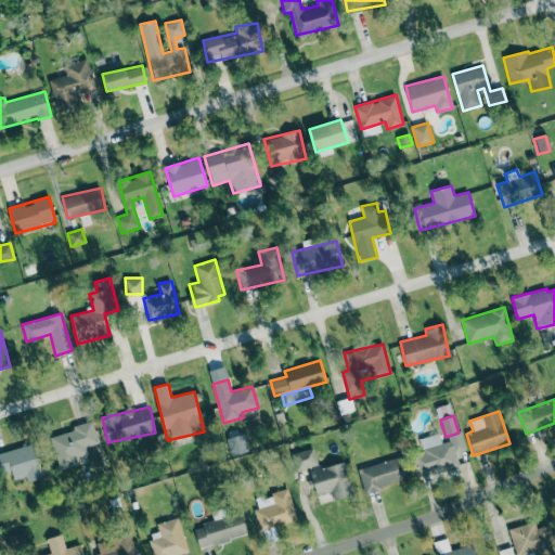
[(51,437),(60,469),(78,464),(76,457),(88,454),(86,447),(99,443),(92,421),(73,426),(74,430),(51,437)]
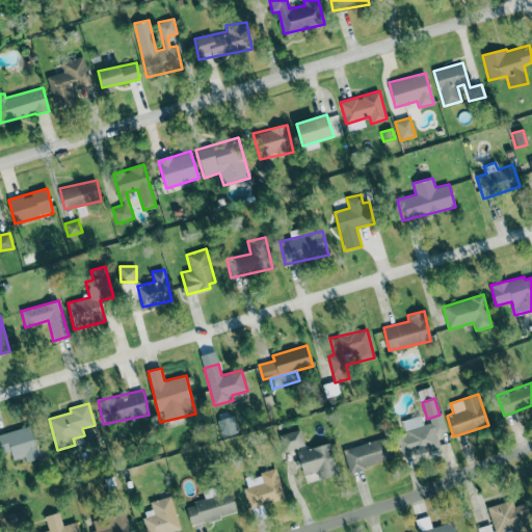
[(217,421),(221,437),(238,432),(234,416),(217,421)]
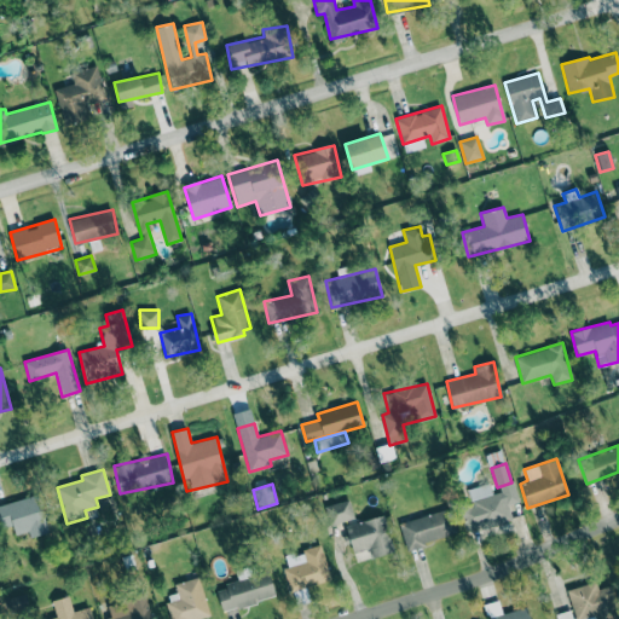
[(468,489),(472,504),(461,507),(467,531),(512,521),(504,491),(491,493),(490,484),(468,489)]
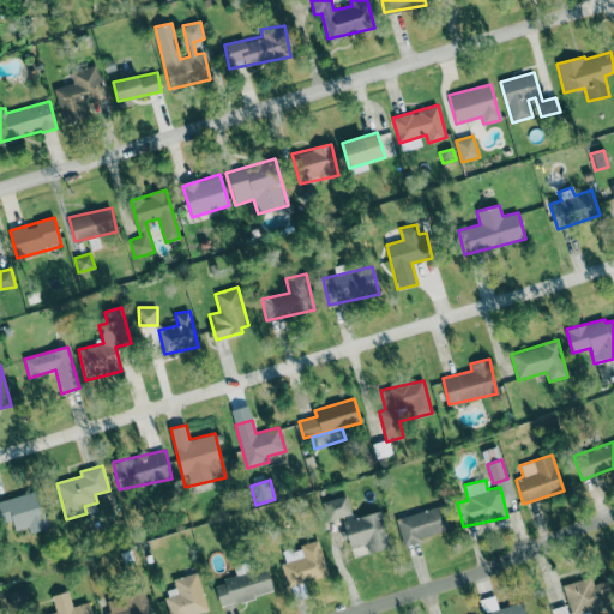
[(29,534),(47,529),(37,491),(0,500),(0,524),(12,522),(14,530),(28,527),(29,534)]
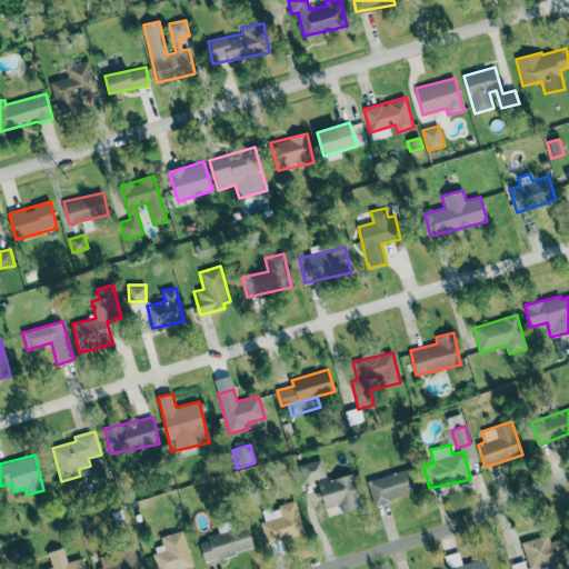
[(326,476),(320,459),(299,466),(305,482),(326,476)]
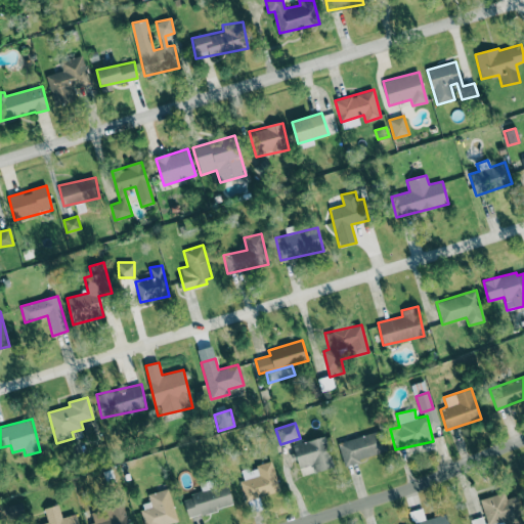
[(338,443),(345,465),(386,452),(379,430),(338,443)]
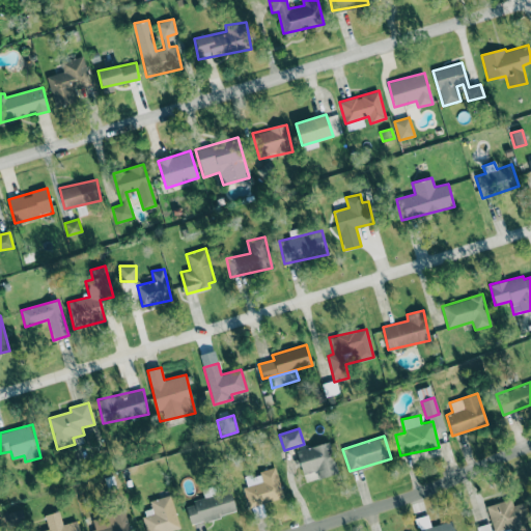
[(318,478),(337,473),(329,442),(298,450),(304,474),(316,471),(318,478)]
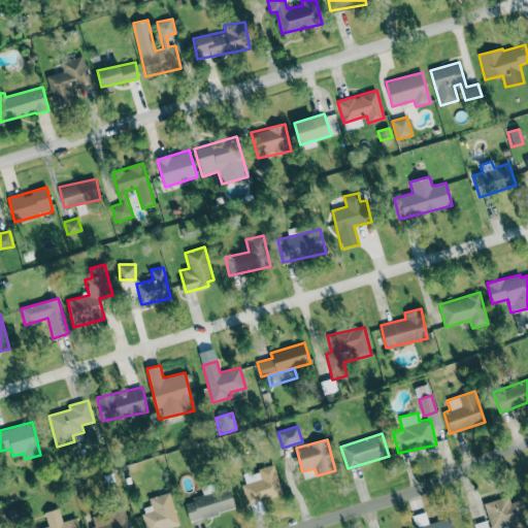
[(250,472),(253,482),(241,485),(246,504),(282,495),(274,465),(250,472)]
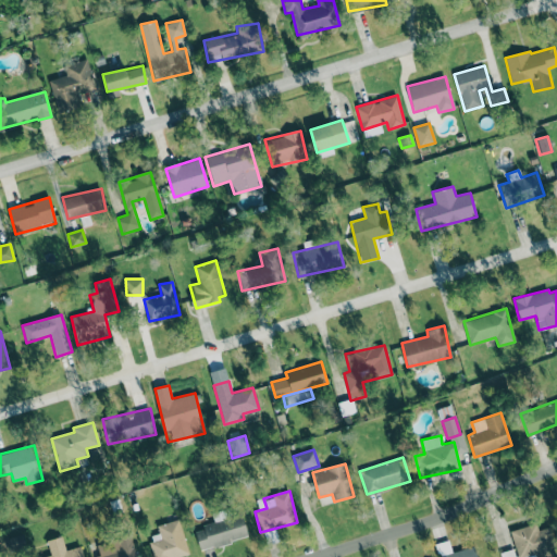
[(248,535),(242,514),(194,530),(201,552),(248,535)]
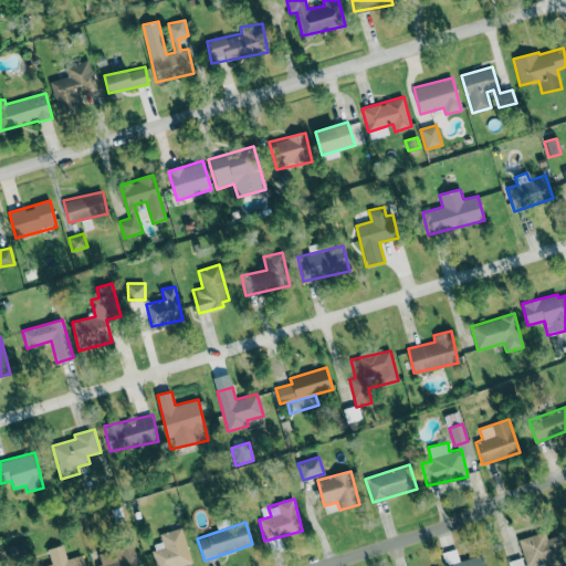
[(180,565),(192,563),(181,527),(159,534),(163,542),(150,545),(156,565),(180,565)]
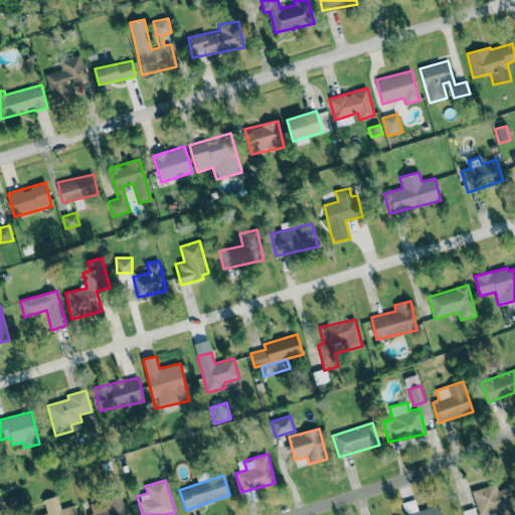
[(472,491),(476,507),(463,511),(463,514),(488,514),(495,513),(495,514),(514,514),(514,511),(509,487),(497,490),(496,484),(472,491)]
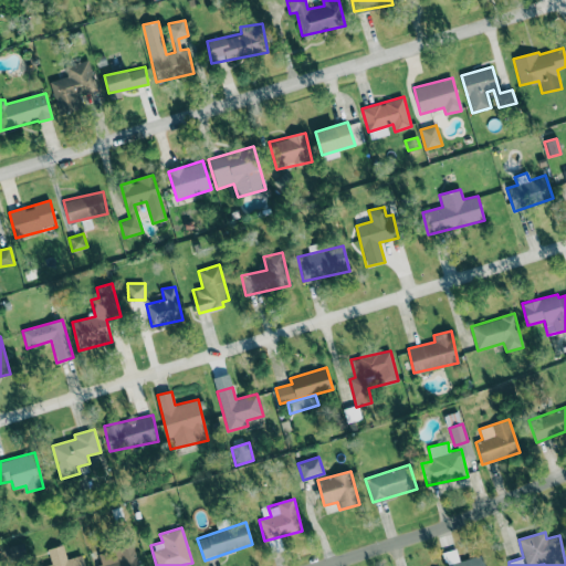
[(84,565),(82,555),(66,559),(63,545),(48,548),(52,564),(42,565),(84,565)]
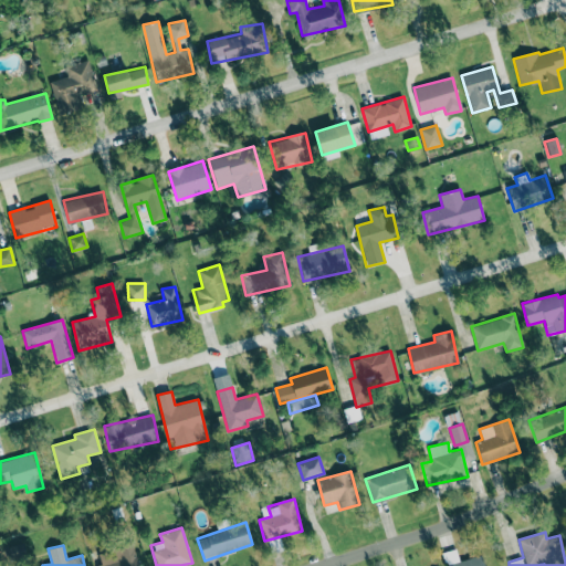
[(139,565),(134,545),(98,555),(101,565),(97,565),(139,565)]
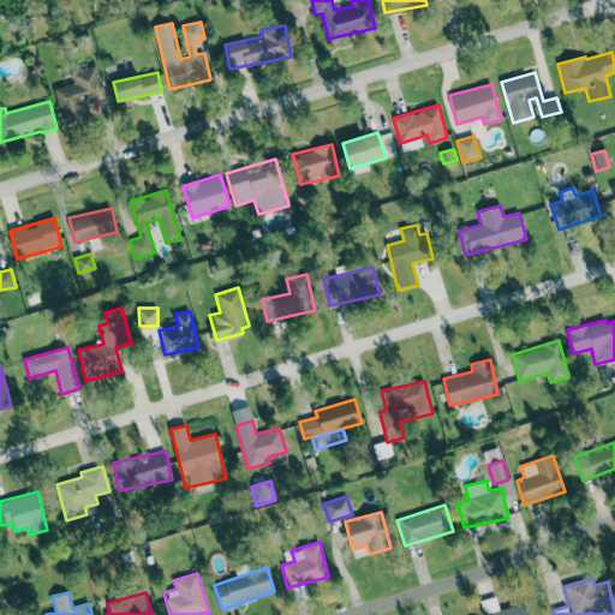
[(490,613),(490,614),(526,614),(524,603),(490,613)]
